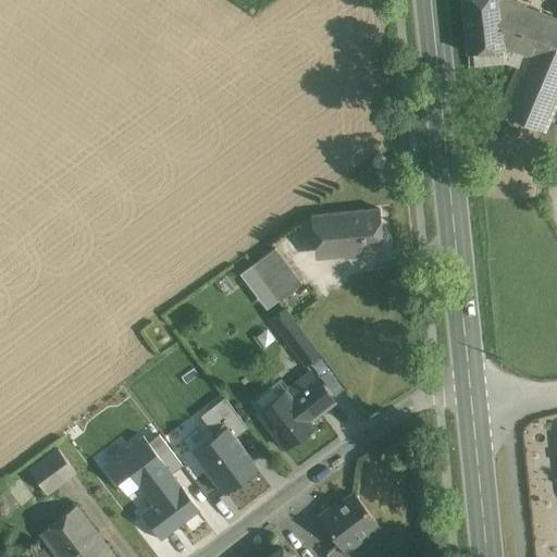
[(546,20),(499,0),(462,0),(469,52),(506,48),(520,54),(530,59),(546,20)]
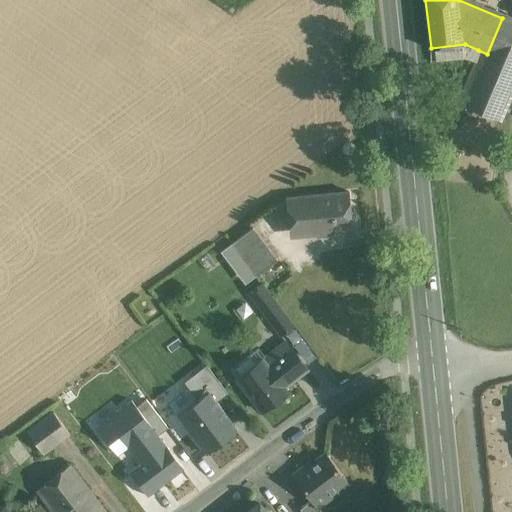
[(487,54),(478,50),(455,104),(500,122),(511,92),(511,21),(502,18),(487,54)]
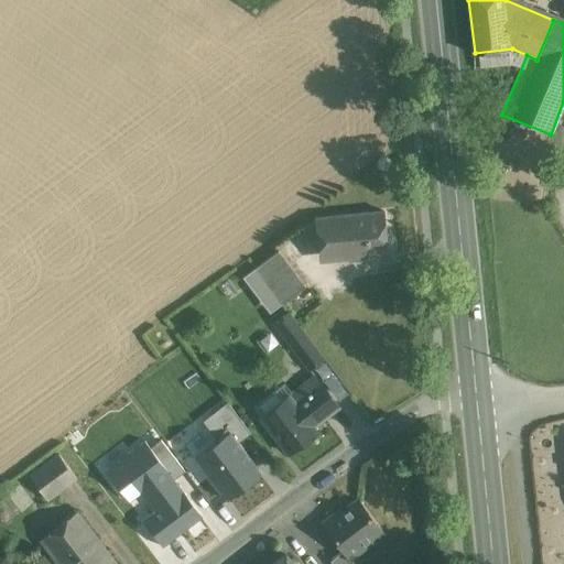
[(384,212),(328,217),(318,221),(321,253),(331,256),(331,260),(332,260),(388,255),(384,212)]
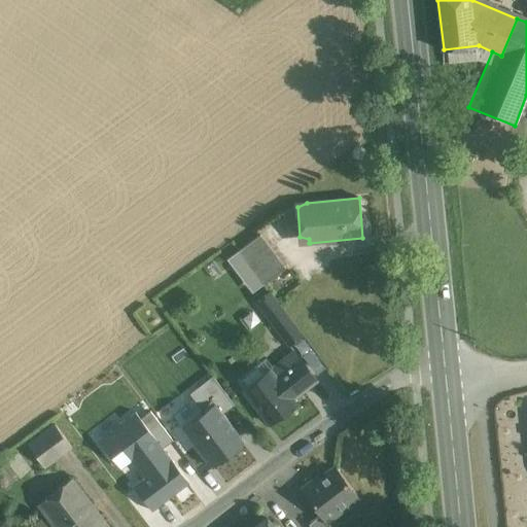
[(285,268),(260,235),(239,250),(264,284),(285,268)]
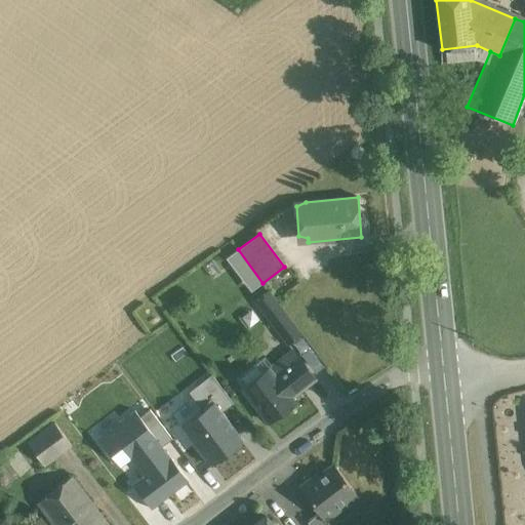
[(285,313),(273,322),(290,346),(303,336),(285,313)]
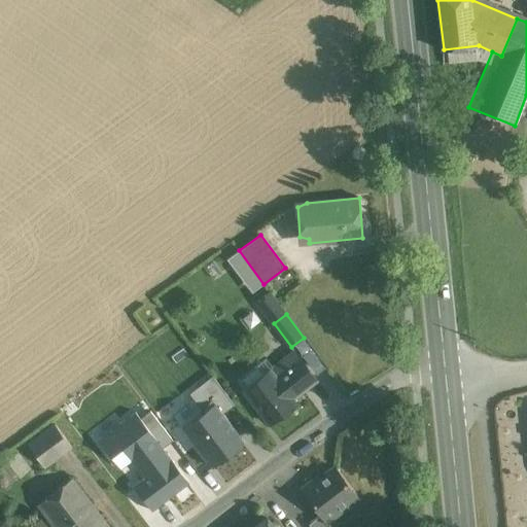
[(294,353),(245,392),(270,424),(295,403),(291,398),(315,380),(294,353)]
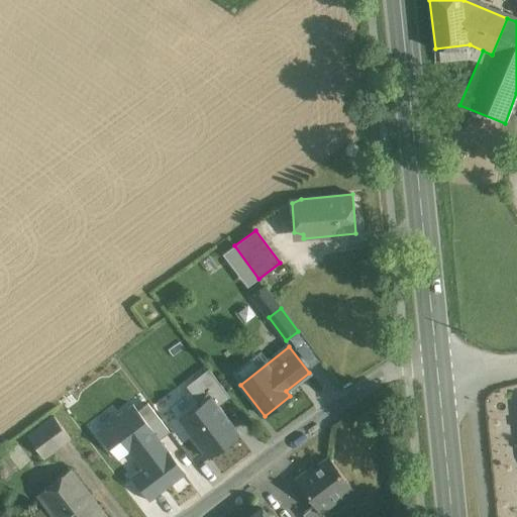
[(48,416),(22,435),(34,451),(60,433),(48,416)]
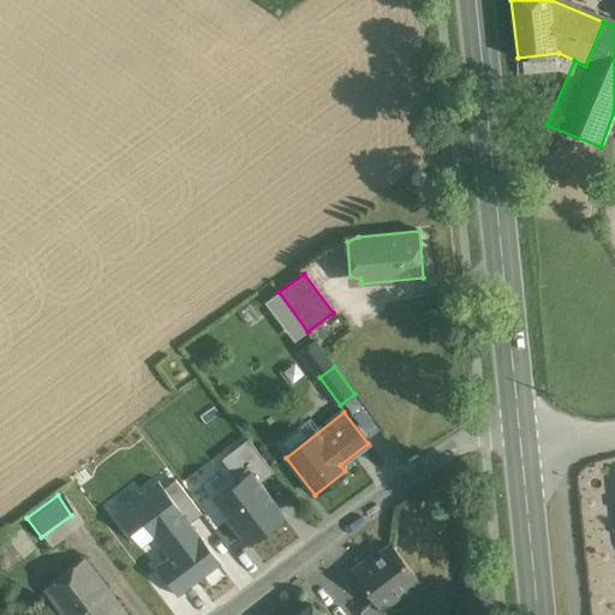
[(393,545),(374,560),(372,559),(360,568),(370,581),(363,586),(375,601),(380,607),(381,607),(417,578),(393,545)]
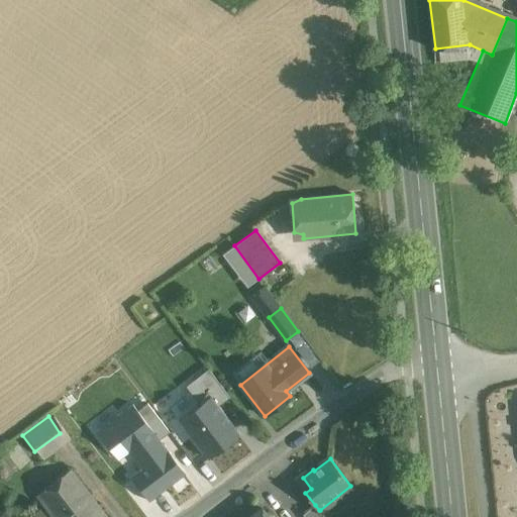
[(106,516),(71,470),(37,496),(54,516),(106,516)]
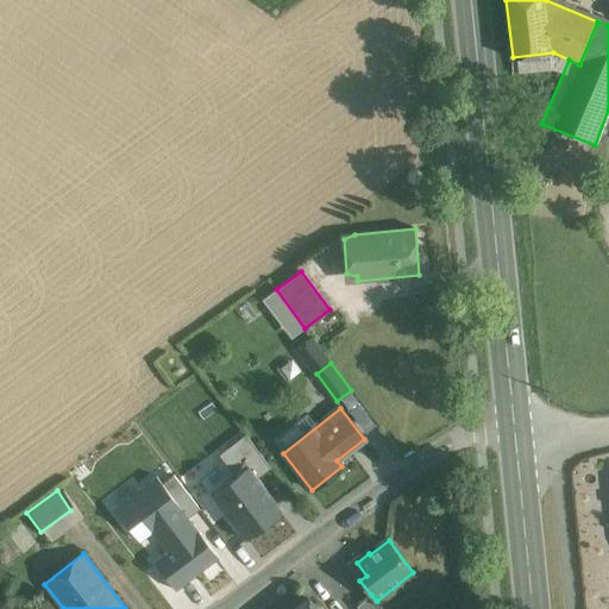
[(383,608),(377,601),(376,601),(371,595),(357,606),(359,608),(383,608)]
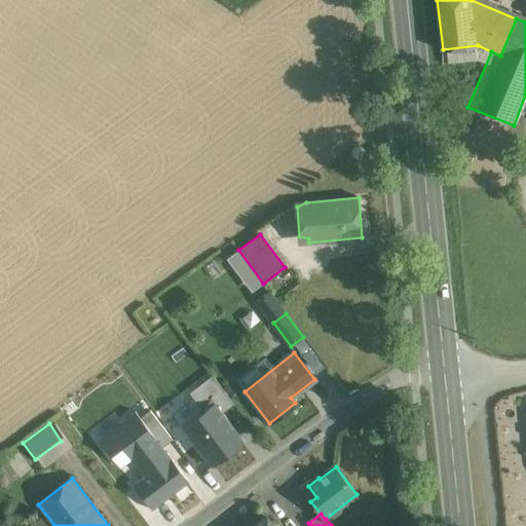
[(273,525),(267,517),(255,525),(273,525)]
